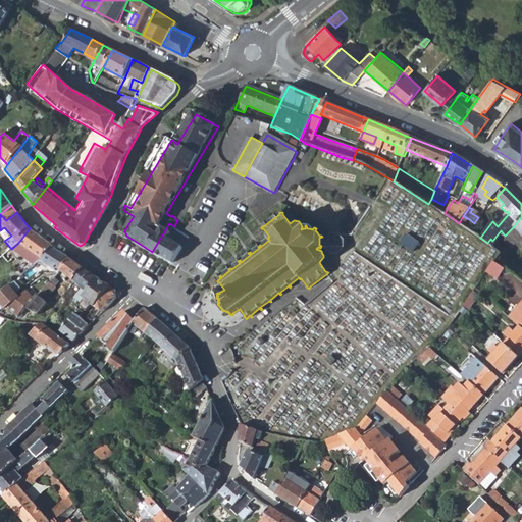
[(464,226),(469,219),(463,216),(459,223),(464,226)]
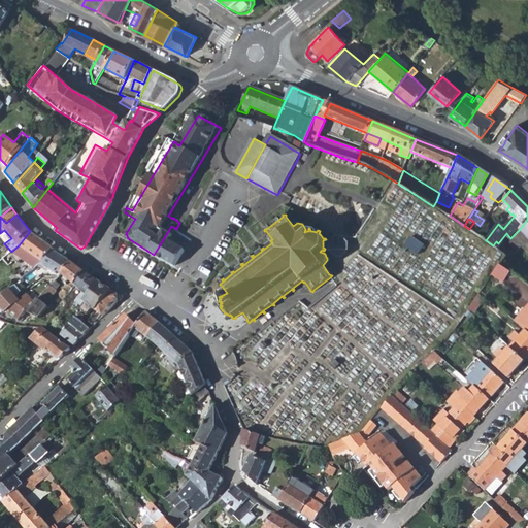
[(489,223),(484,220),(480,226),(486,229),(489,223)]
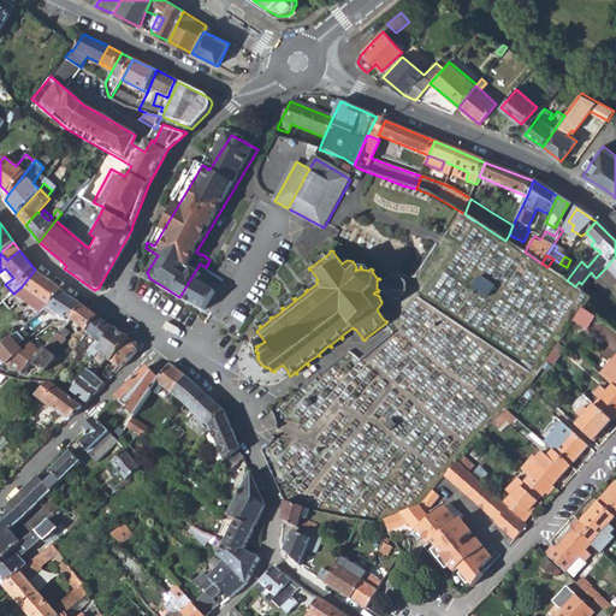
[(214,294),(224,279),(206,267),(200,264),(179,297),(201,309),(203,311),(214,294)]
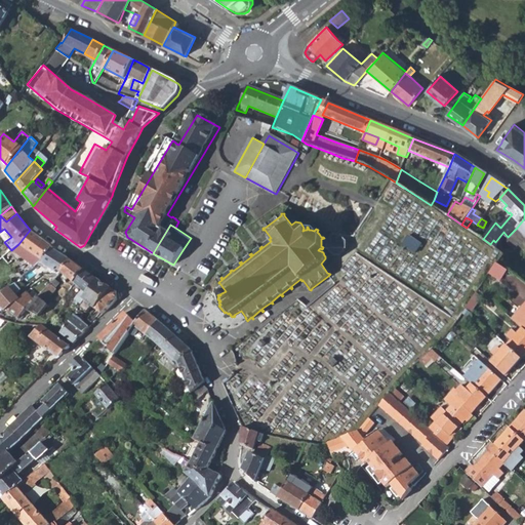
[(52,247),(30,230),(18,244),(11,250),(37,267),(43,261),(52,248),(52,247)]
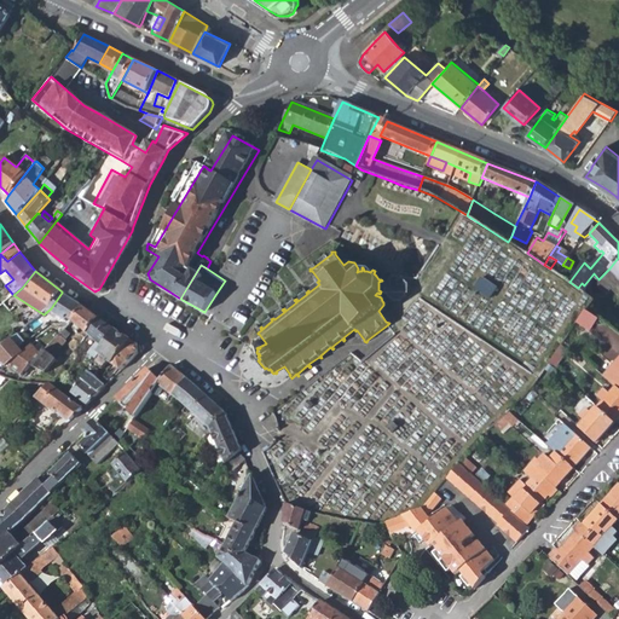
[(601,282),(599,279),(594,273),(584,285),(597,299),(603,298),(595,289),(601,282)]
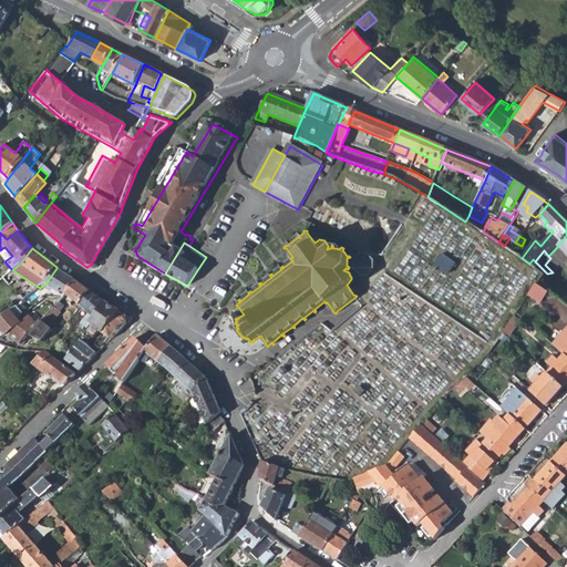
[(366,260),(352,261),(353,279),(364,277),(368,276),(369,275),(375,266),(366,260)]
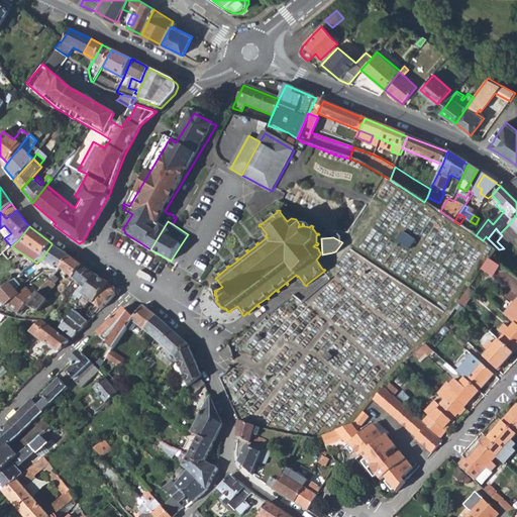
[(44,263),(56,269),(58,267),(59,268),(60,269),(69,255),(52,244),(42,257),(36,263),(32,266),(39,271),(41,266),(44,263)]
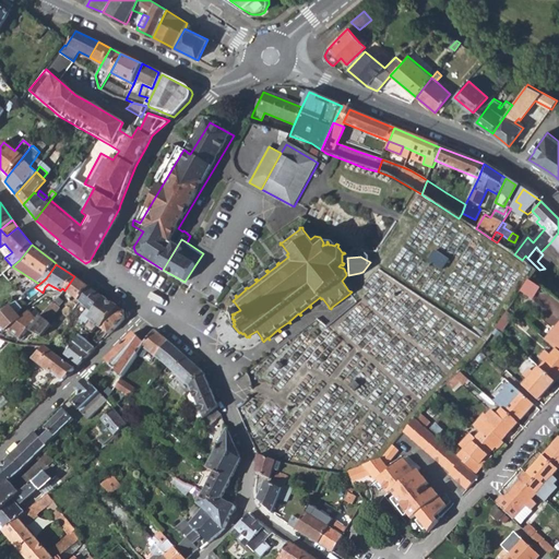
[(68,299),(75,307),(79,302),(80,301),(90,287),(78,278),(74,276),(64,290),(71,295),(68,299)]
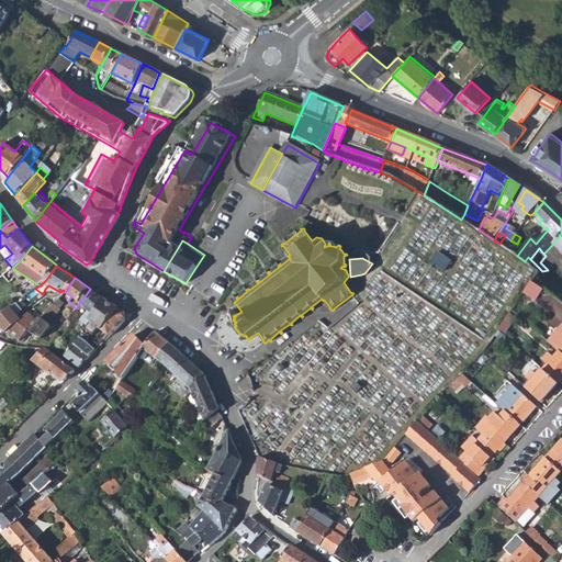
[(535,300),(543,289),(534,280),(532,279),(524,292),(535,300)]
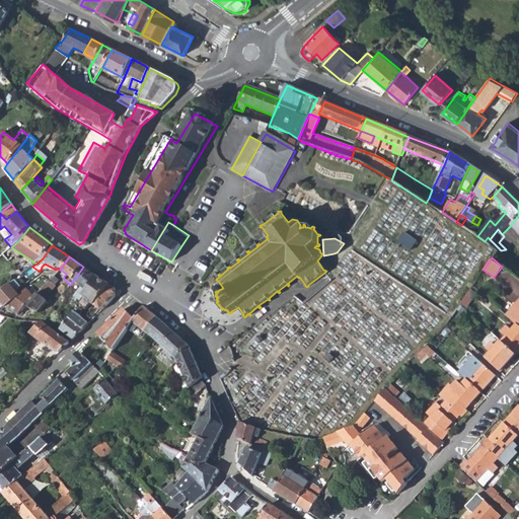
[(165,267),(170,269),(173,263),(171,262),(169,261),(165,267)]
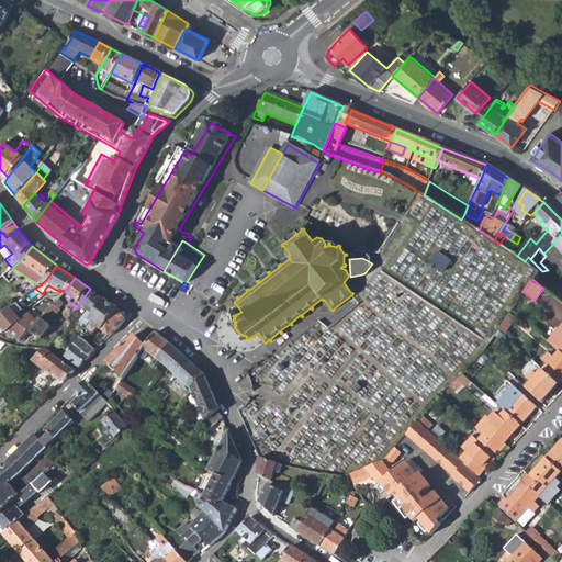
[(107,300),(90,289),(80,303),(89,307),(82,317),(90,323),(94,316),(107,300)]
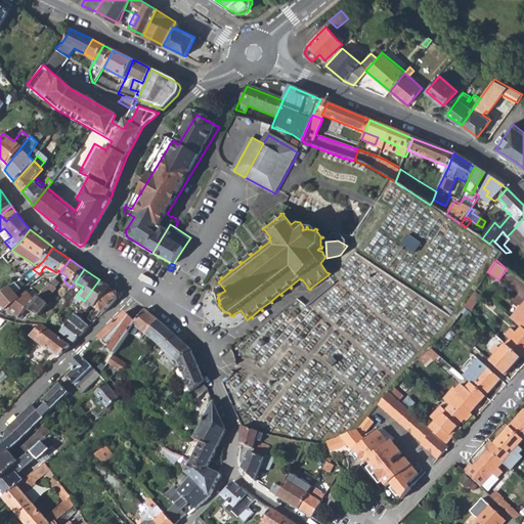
[(507,271),(501,280),(516,289),(520,279),(507,271)]
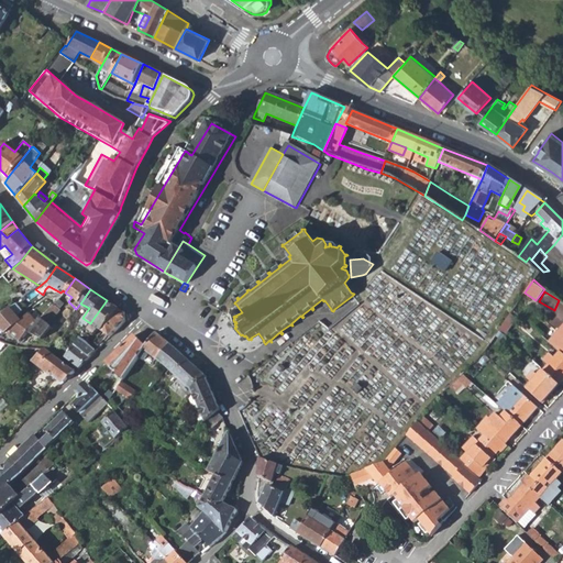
[(63,304),(58,300),(54,305),(37,324),(30,333),(37,338),(42,340),(52,327),(48,323),(59,310),(59,309),(63,304)]
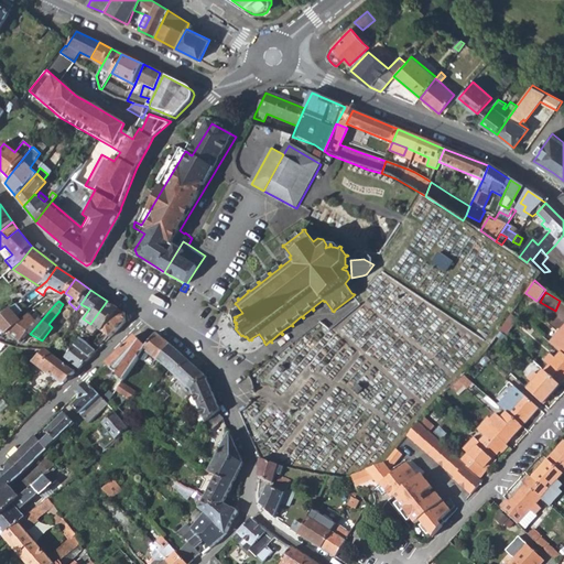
[(100,329),(104,333),(120,310),(107,301),(95,317),(90,324),(86,331),(93,336),(100,329)]
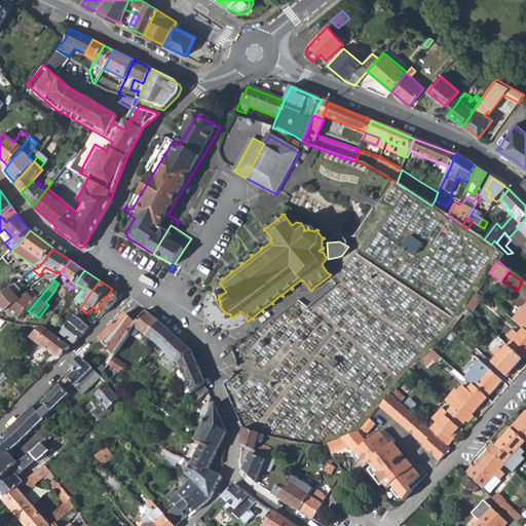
[(0,295),(0,305),(7,313),(8,312),(21,302),(16,297),(24,290),(20,287),(23,284),(20,282),(0,295)]
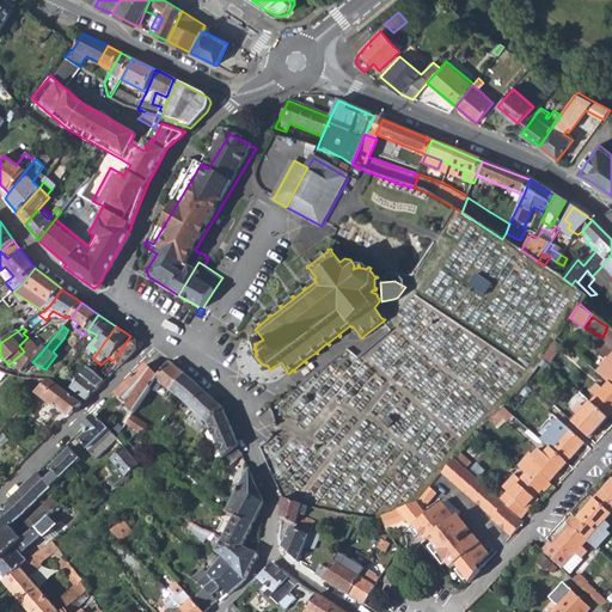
[(112,361),(121,367),(136,349),(136,340),(130,336),(112,361)]
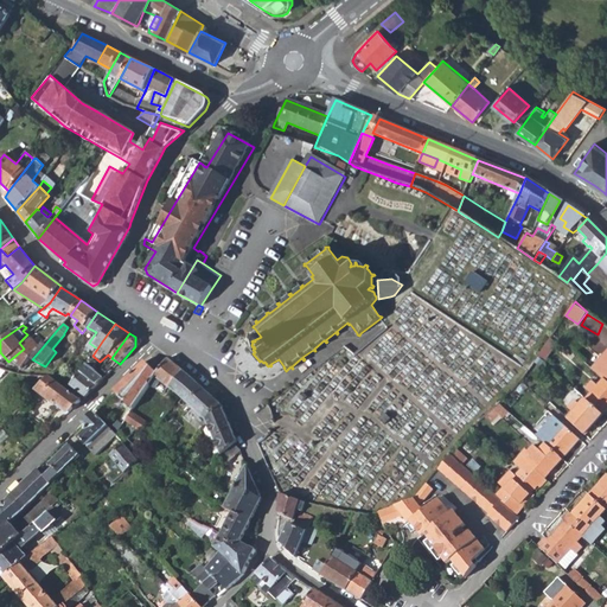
[(10,360),(23,368),(40,347),(31,339),(27,343),(24,349),(10,360)]
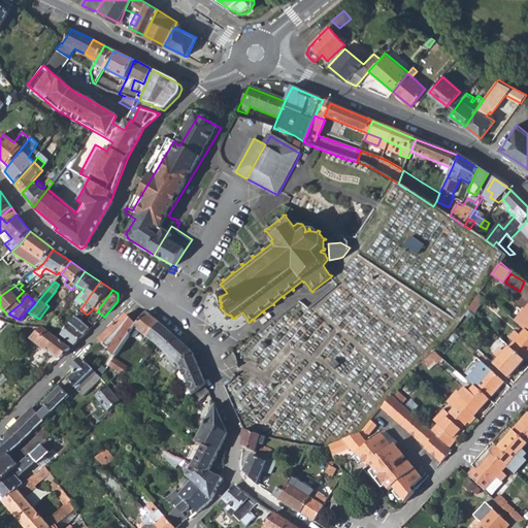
[(483,298),(477,295),(468,308),(472,312),(483,298)]
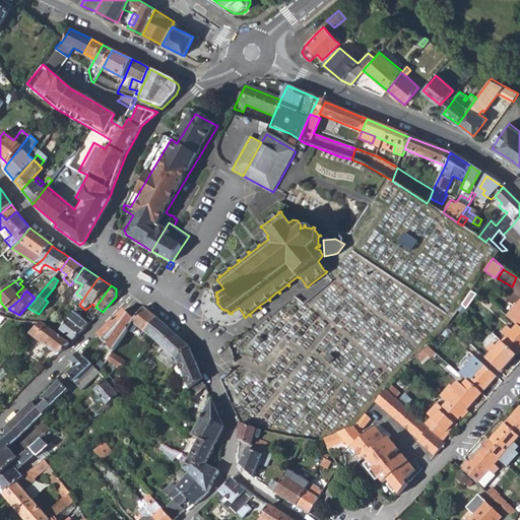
[(511,311),(506,316),(516,325),(519,328),(519,301),(516,305),(519,308),(519,312),(516,316),(511,311)]
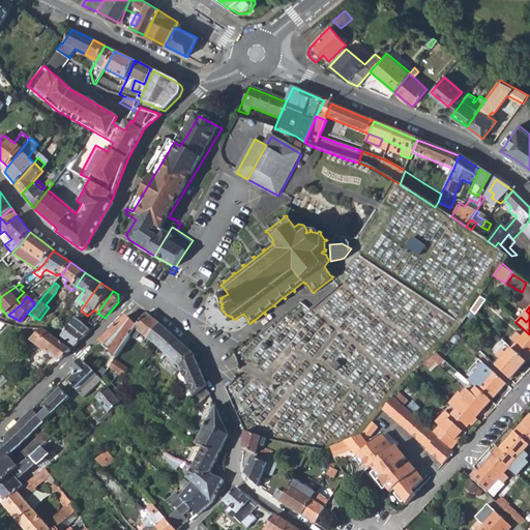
[(521,317),(526,322),(529,318),(529,314),(526,311),(521,317)]
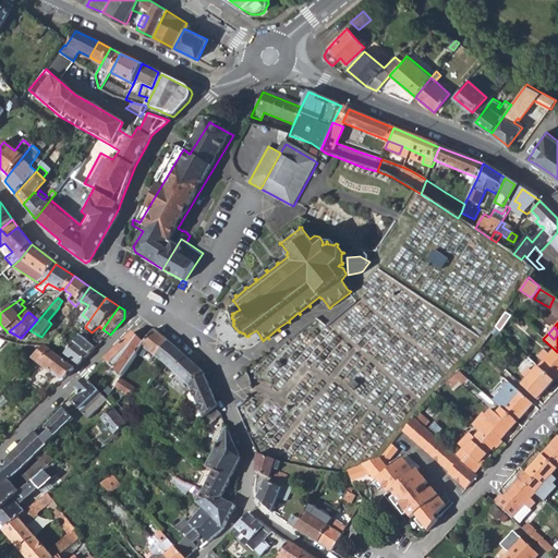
[(88,335),(83,329),(79,336),(71,347),(67,354),(80,365),(96,348),(87,341),(89,339),(86,337),(88,335)]
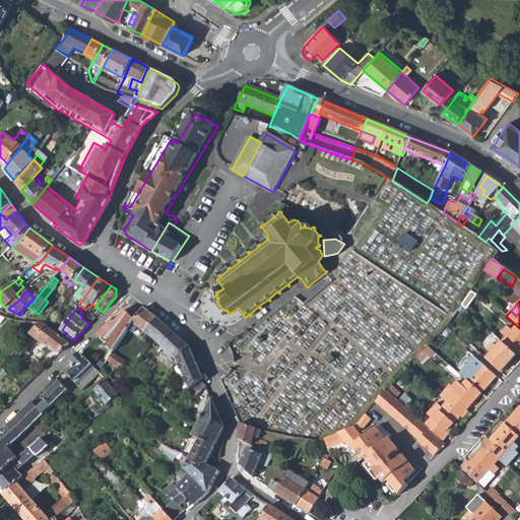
[(103,312),(95,307),(86,317),(92,321),(103,312)]
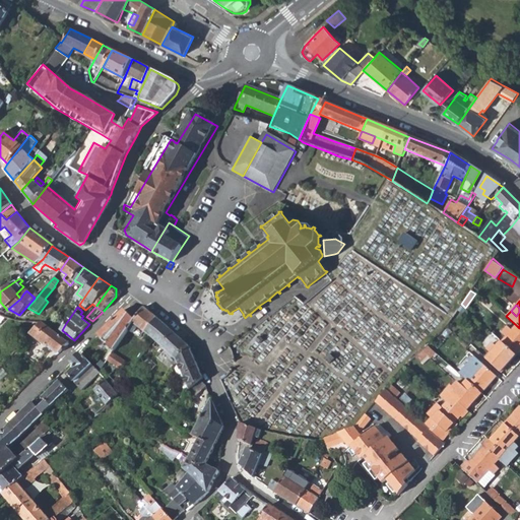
[(133,323),(147,333),(158,318),(144,308),(136,320),(133,323)]
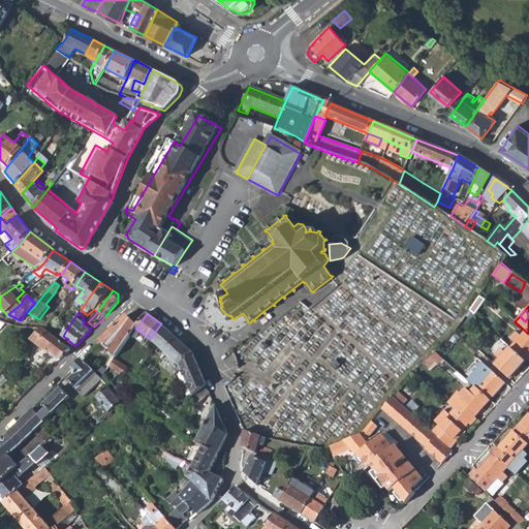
[(100,341),(118,356),(130,337),(135,329),(138,325),(126,315),(100,341)]
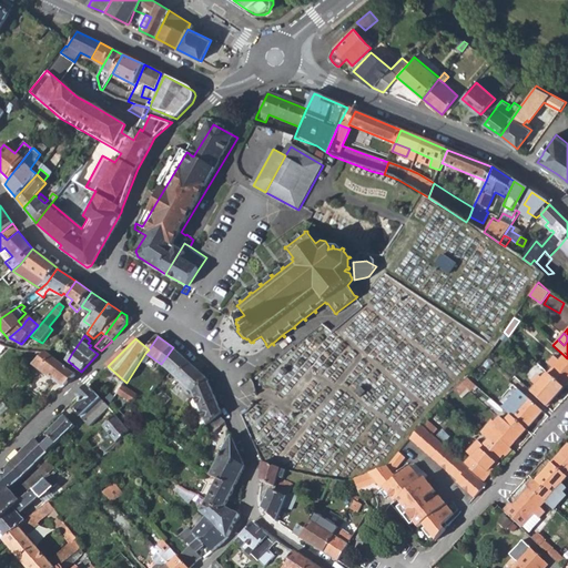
[(58,342),(53,348),(58,353),(62,345),(58,342)]
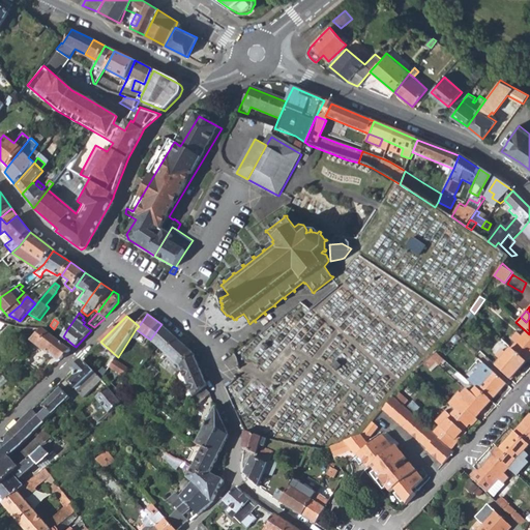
[(172,378),(175,381),(182,367),(195,353),(183,343),(175,334),(170,330),(162,324),(150,340),(177,363),(171,373),(174,375),(172,378)]
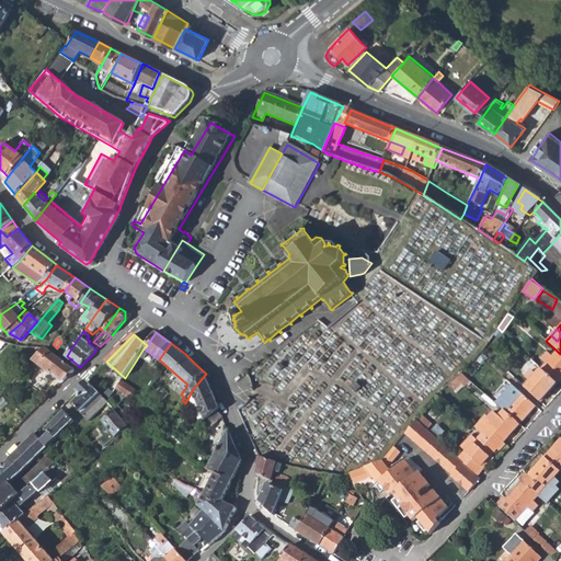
[(53,373),(65,381),(76,370),(66,363),(48,350),(47,348),(35,362),(52,374),(53,373)]
